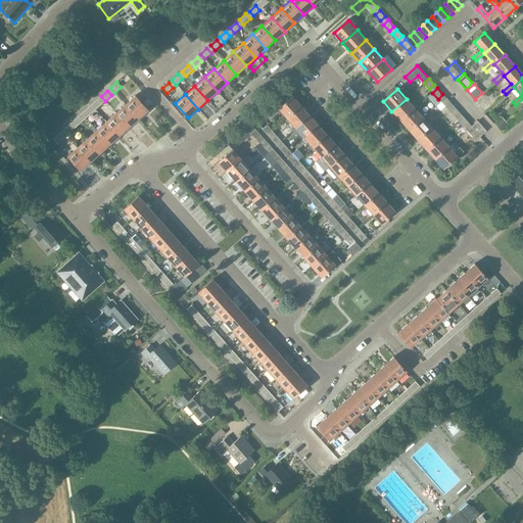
[(126,104),(139,120),(148,110),(136,96),(126,104)]
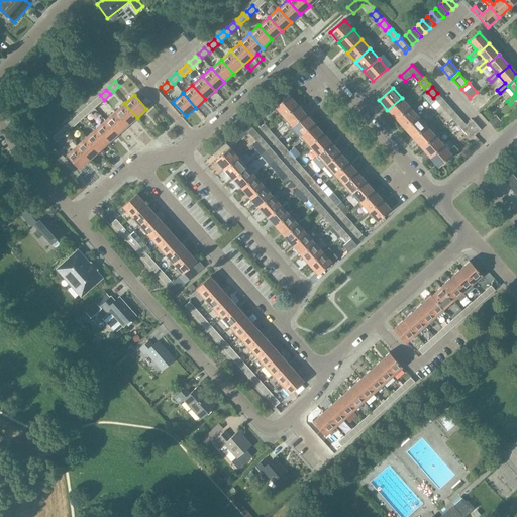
[(284,117),(298,105),(289,95),(275,107),(284,117)]
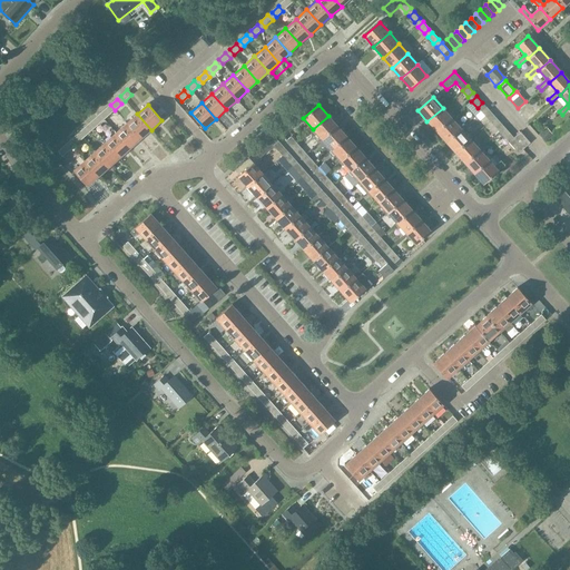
[(492,114),(485,107),(481,111),(487,118),(492,114)]
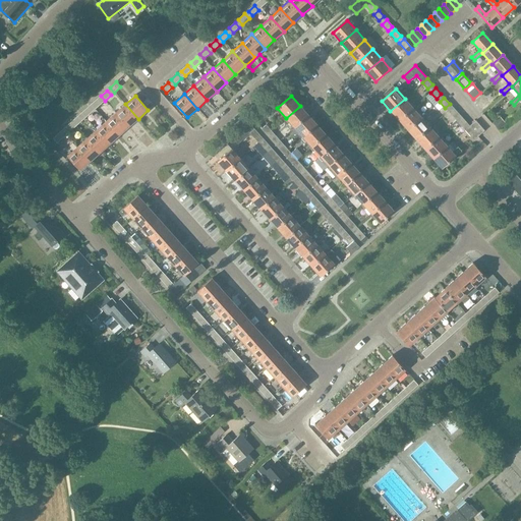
[(97,99),(91,105),(95,109),(102,104),(97,99)]
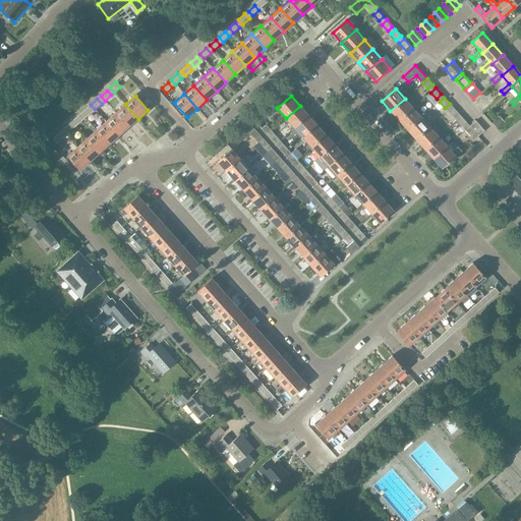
[(405,99),(390,111),(399,121),(413,108),(405,99)]
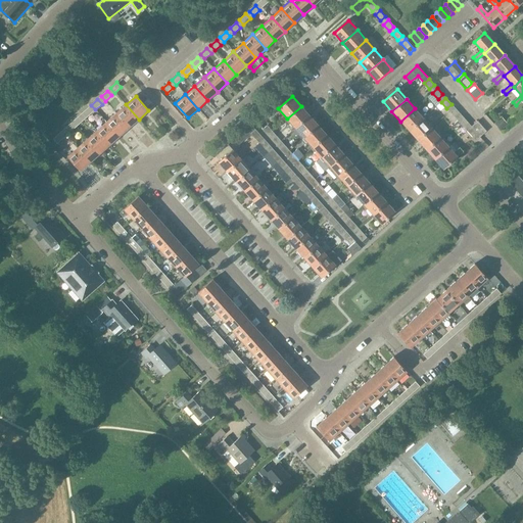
[(116,113),(129,128),(139,120),(126,104),(116,113)]
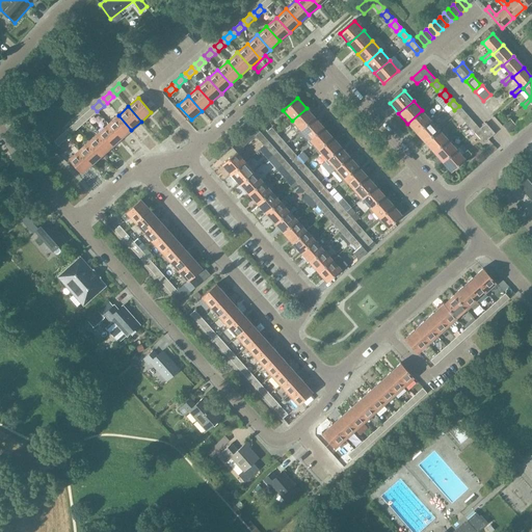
[(307,108),(292,121),(300,131),(316,117),(307,108)]
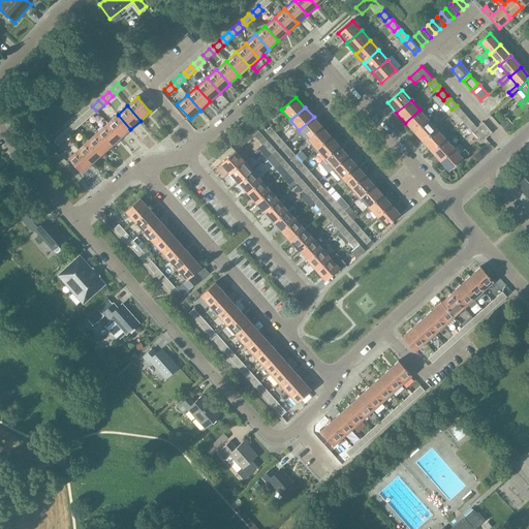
[(89,109),(83,115),(87,120),(93,114),(89,109)]
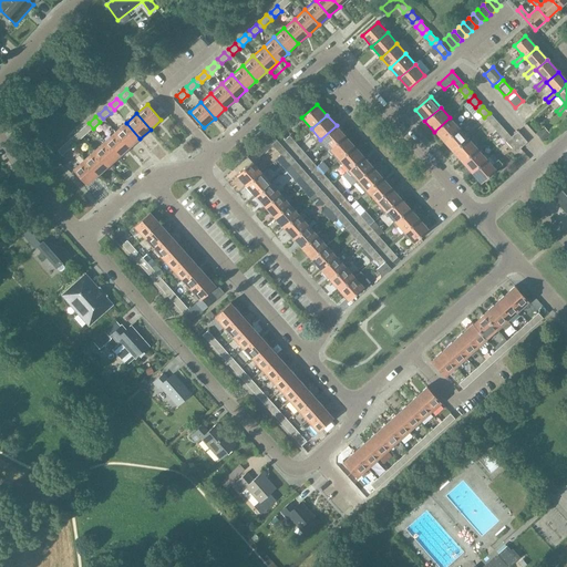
[(498,123),(493,116),(487,121),(494,127),(498,123)]
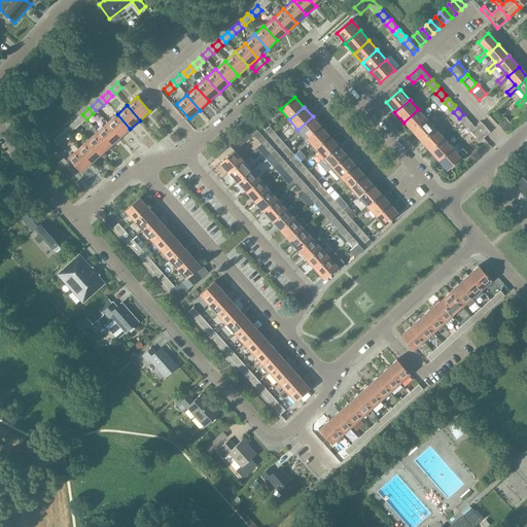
[(412,132),(426,118),(418,109),(403,123),(412,132)]
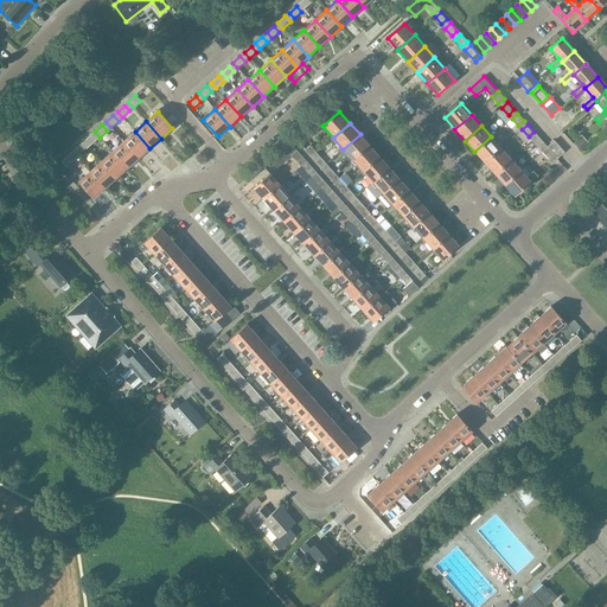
[(123,141),(139,159),(149,148),(135,132),(123,141)]
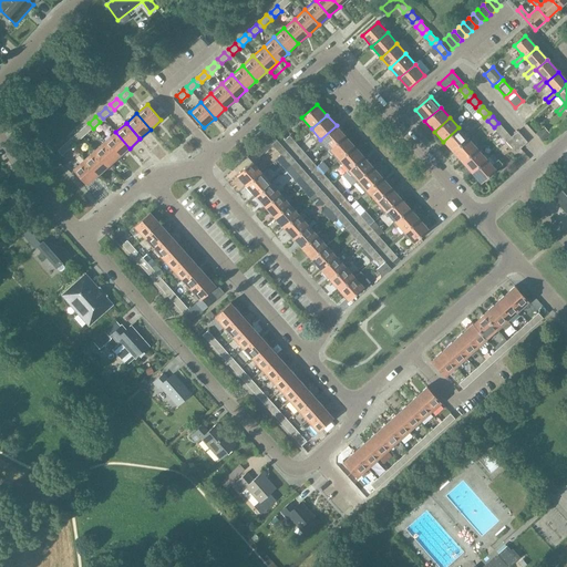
[(337,125),(320,140),(330,150),(346,135),(337,125)]
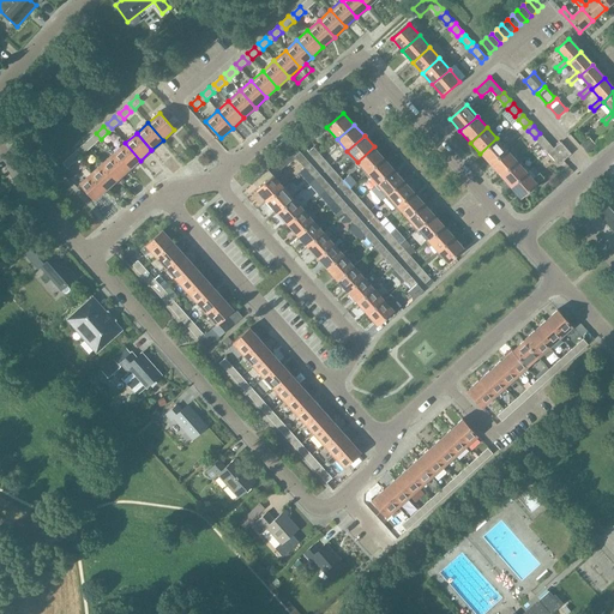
[(92,137),(84,143),(90,149),(97,143),(92,137)]
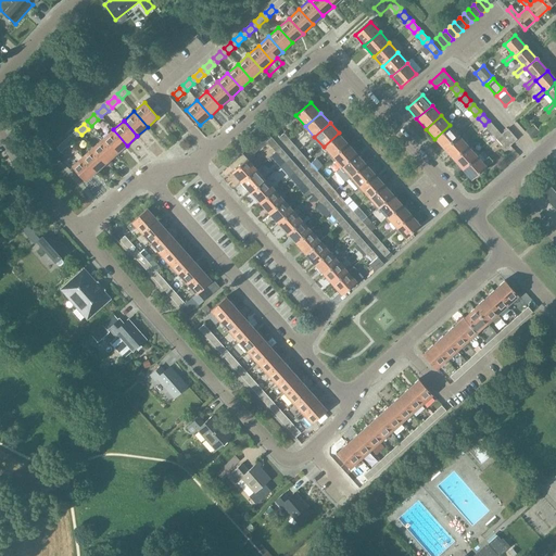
[(498,131),(492,124),(488,129),(493,136),(498,131)]
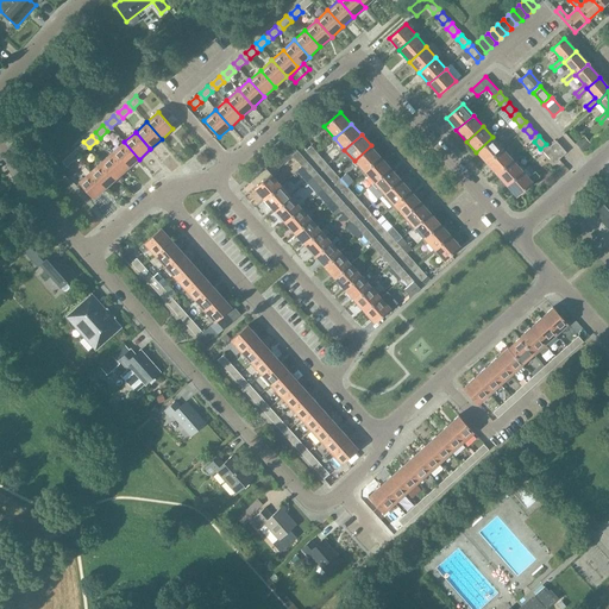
[(487,163),(503,149),(493,137),(476,152),(487,163)]
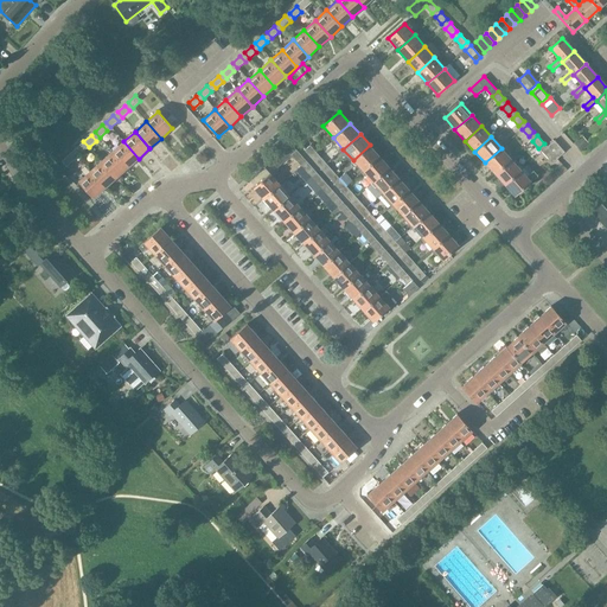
[(113,152),(127,168),(139,159),(123,141),(113,152)]
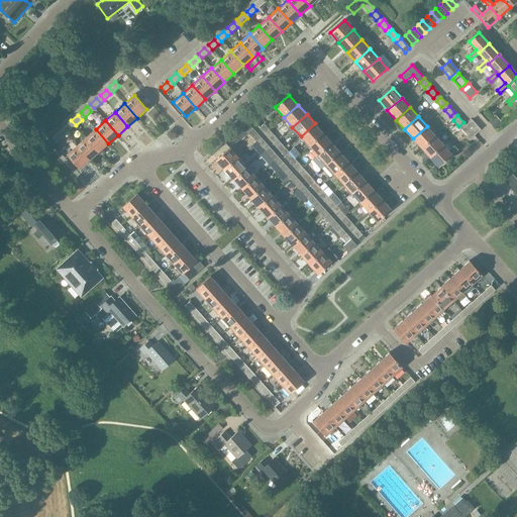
[(472,120),(466,125),(461,129),(471,139),(481,130),(472,120)]
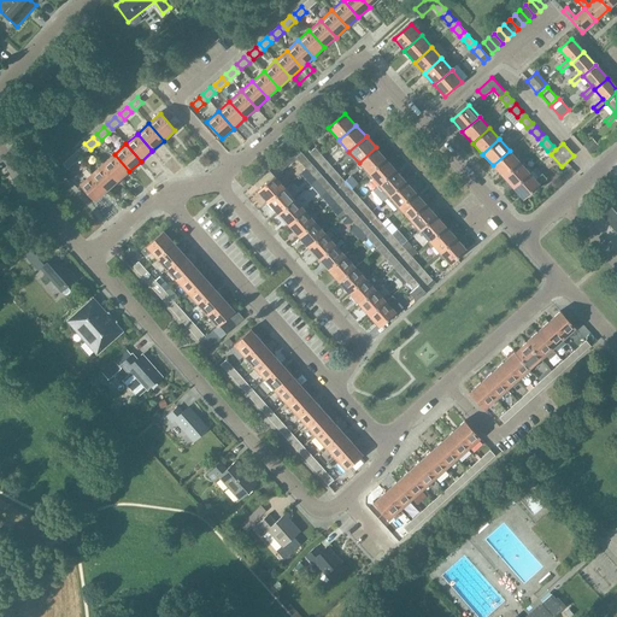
[(300,152),(294,146),(275,163),(281,170),(300,152)]
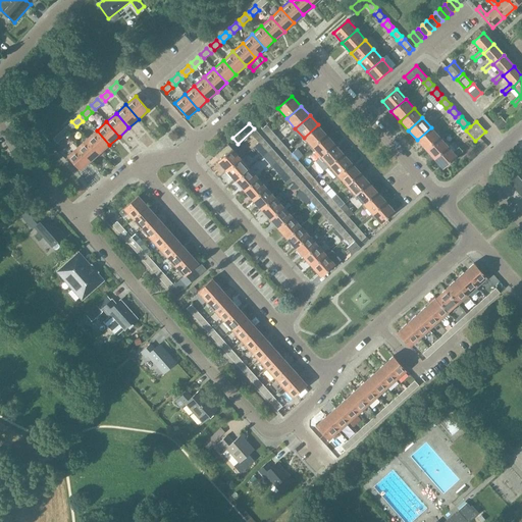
[(68,124),(62,131),(66,135),(72,129),(68,124)]
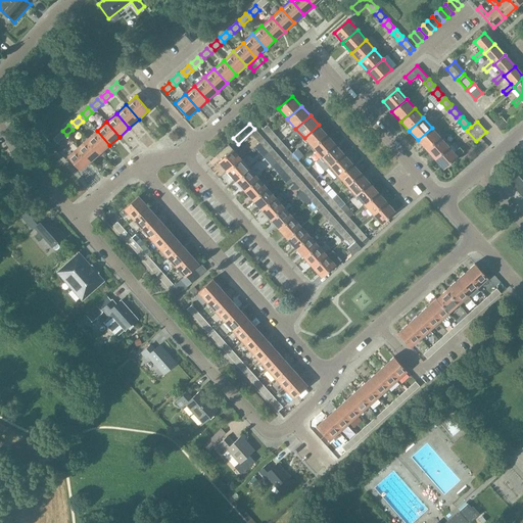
[(319,125),(304,138),(313,147),(327,135),(319,125)]
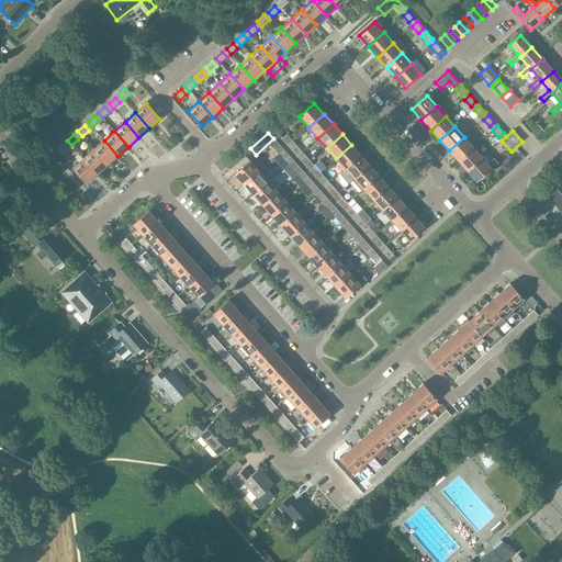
[(282,139),(288,146),(293,142),(287,135),(282,139)]
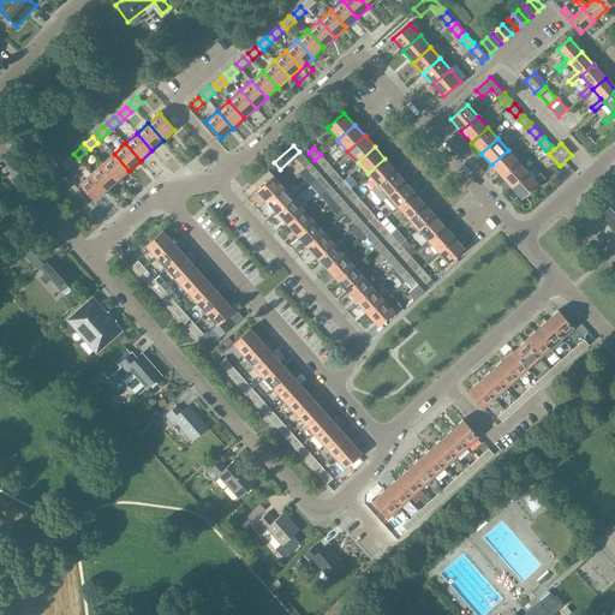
[(501,177),(518,161),(508,150),(491,165),(501,177)]
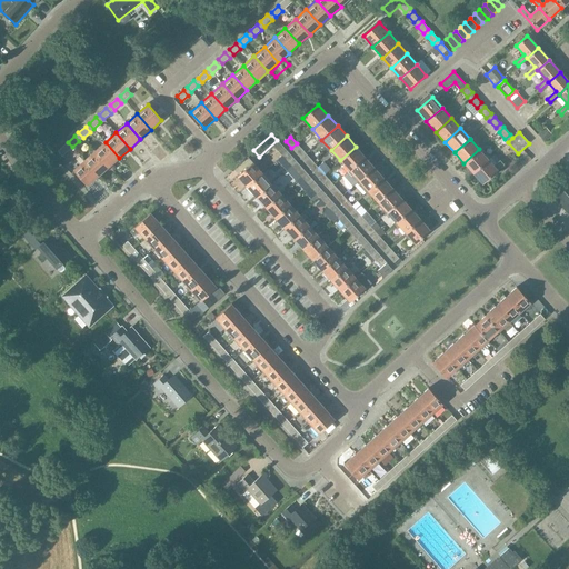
[(285,148),(278,141),(272,146),(279,152),(285,148)]
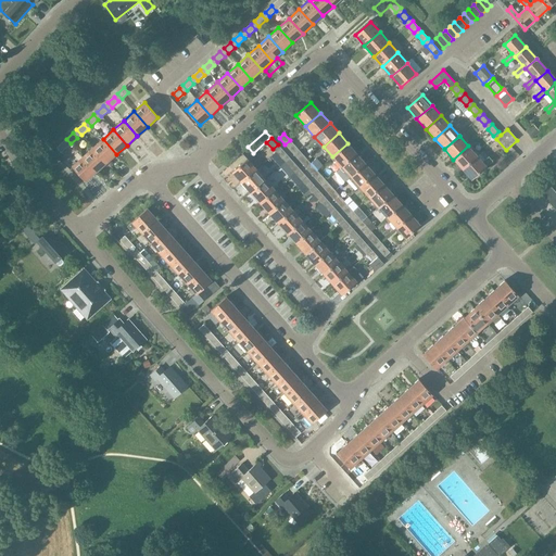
[(92,148),(106,163),(116,154),(103,139),(92,148)]
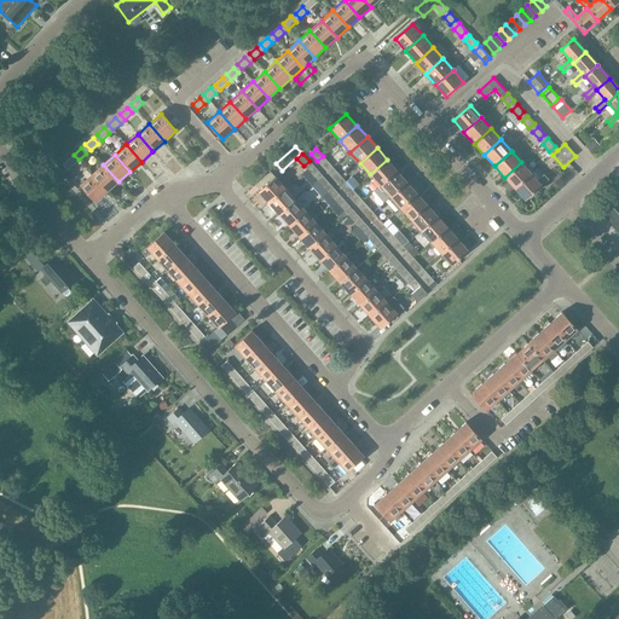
[(70,158),(63,165),(68,171),(75,163),(70,158)]
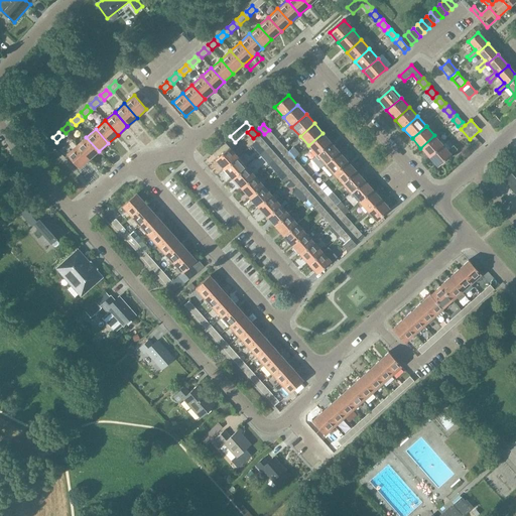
[(267,137),(272,144),(277,139),(272,133),(267,137)]
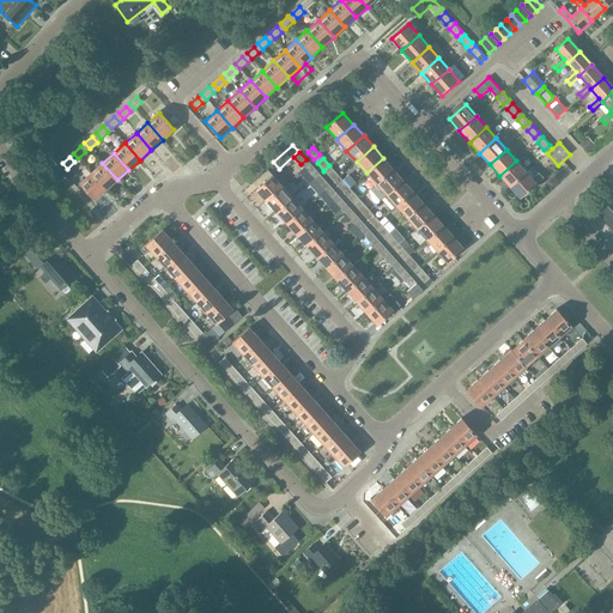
[(383,158),(366,173),(376,184),(394,169),(383,158)]
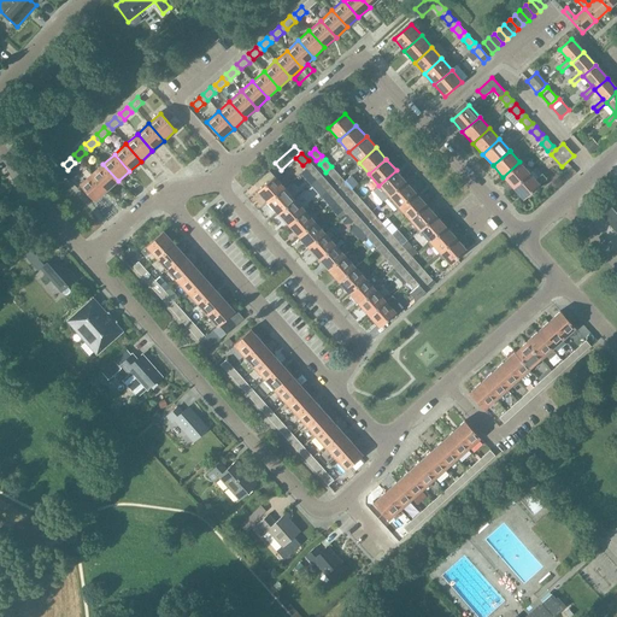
[(512,188),(530,174),(519,162),(503,177),(512,188)]
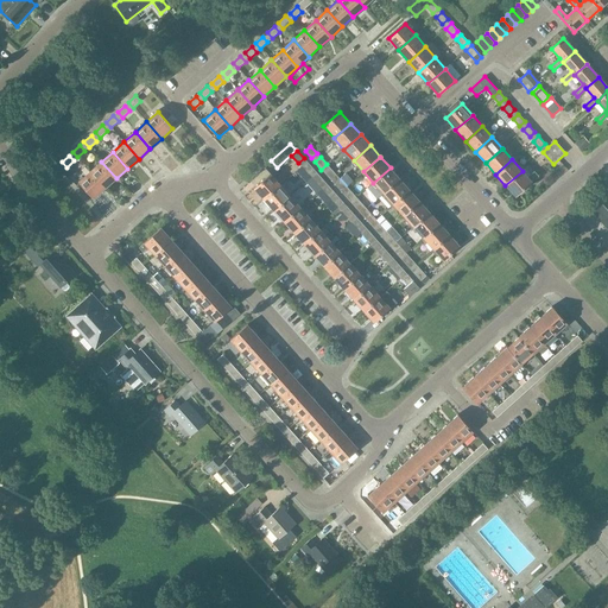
[(90,172),(106,189),(116,178),(101,162),(90,172)]
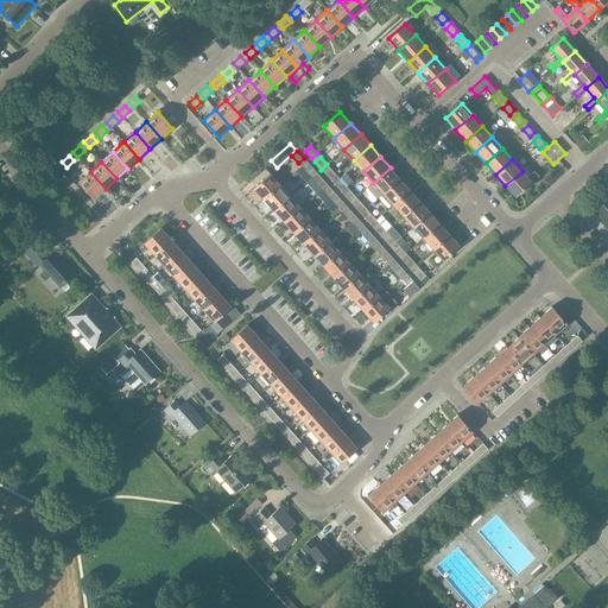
[(314,169),(306,162),(302,166),(308,175),(314,169)]
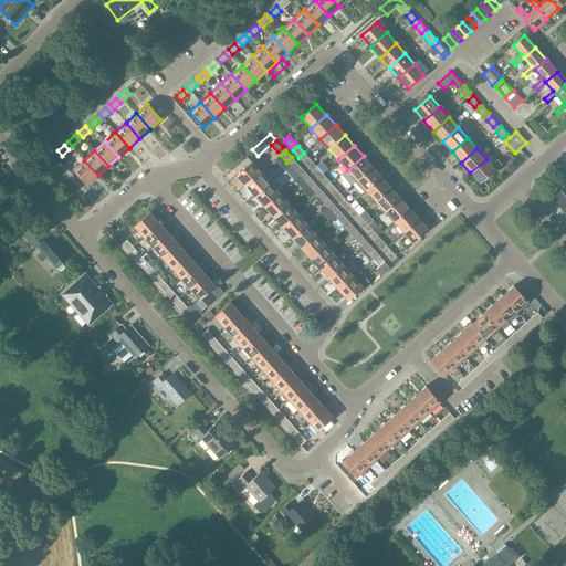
[(364,156),(347,170),(357,180),(373,167),(364,156)]
